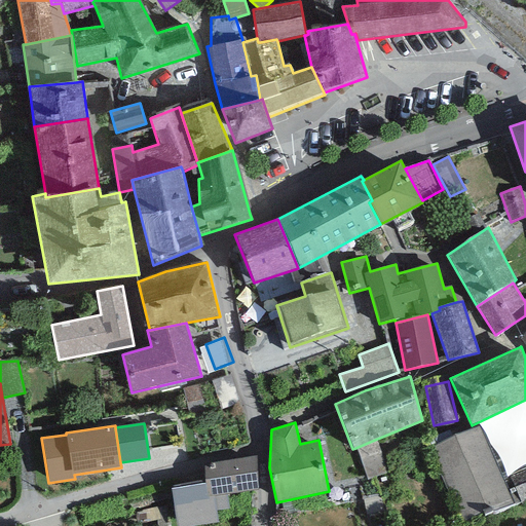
[(480,426),(428,448),(462,521),(482,513),(484,517),(513,504),(500,475),(480,426)]
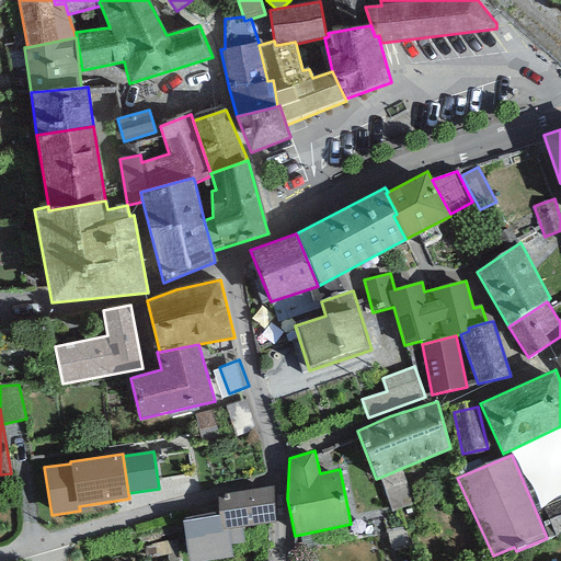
[(413,504),(402,468),(379,478),(392,512),(413,504)]
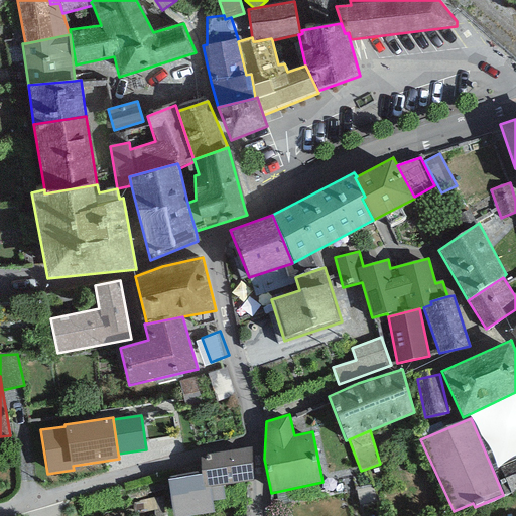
[(252,447),(201,456),(202,475),(167,479),(170,515),(190,515),(214,511),(211,486),(253,481),(252,447)]
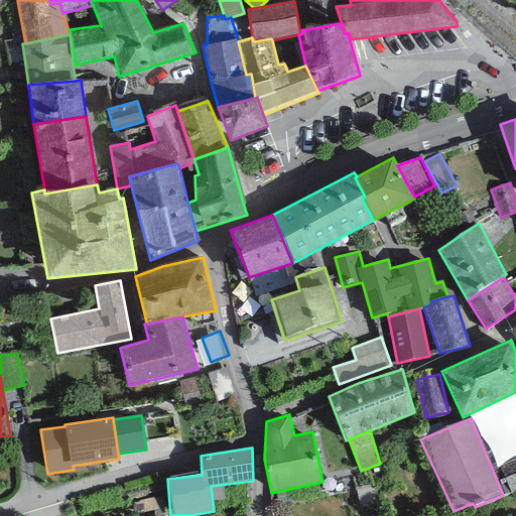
[(515,455),(491,466),(503,495),(504,497),(515,491),(515,455)]
